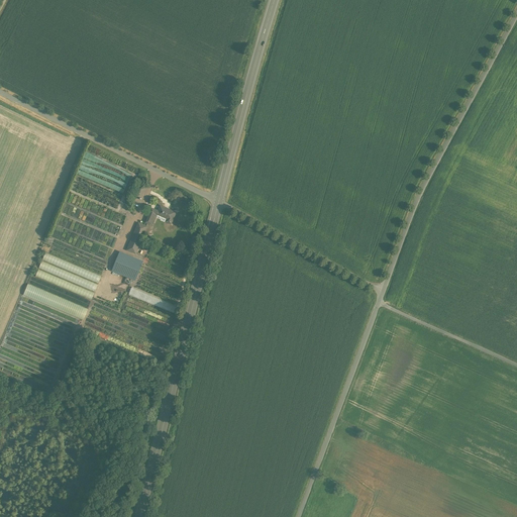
[(84,152),(76,174),(105,185),(107,181),(109,182),(112,174),(107,172),(111,163),(84,152)]
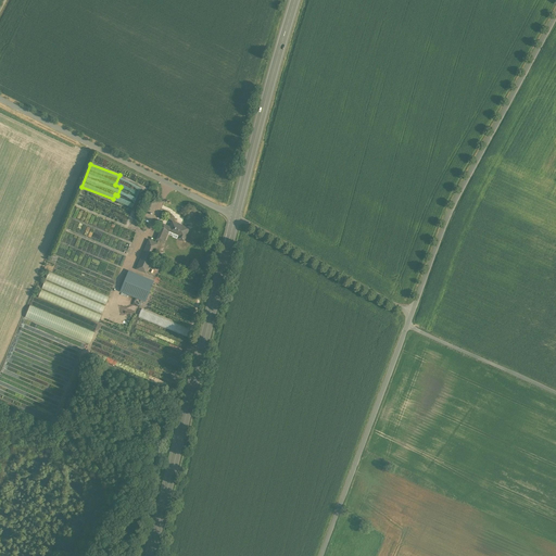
[(163,225),(162,228),(167,231),(169,231),(169,230),(174,232),(173,234),(174,234),(180,236),(179,238),(179,239),(184,241),(189,229),(173,223),(171,228),(163,225)]
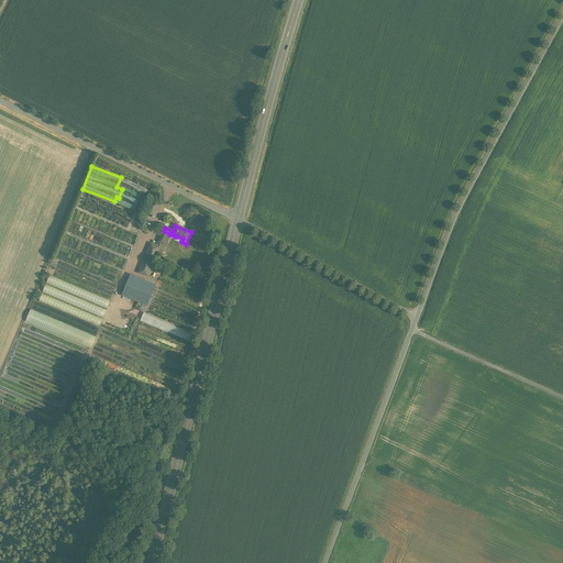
[(165,244),(168,236),(169,234),(164,231),(159,242),(165,244)]
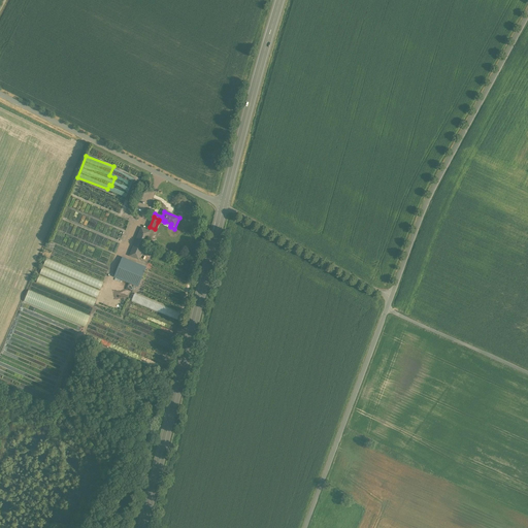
[(150,232),(141,229),(130,255),(138,259),(142,250),(150,232)]
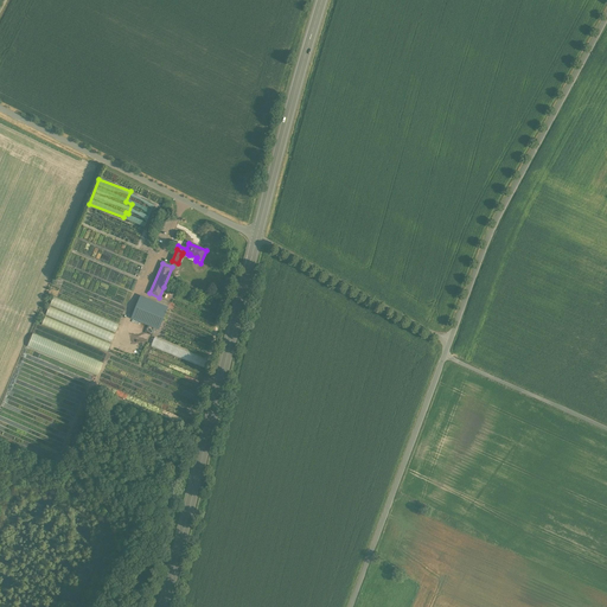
[(50,305),(115,332),(119,324),(53,296),(50,305)]
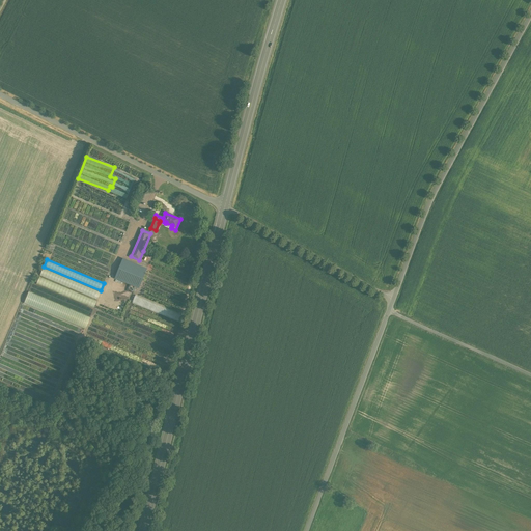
[(147,269),(123,259),(115,278),(139,288),(147,269)]
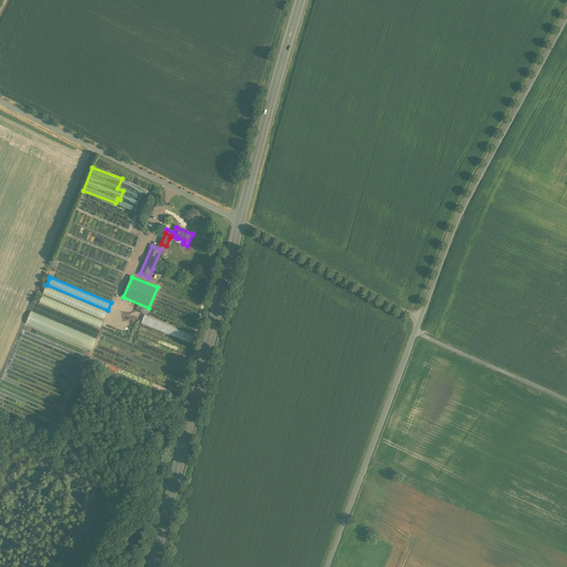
[(42,295),(103,320),(106,312),(45,287),(42,295)]
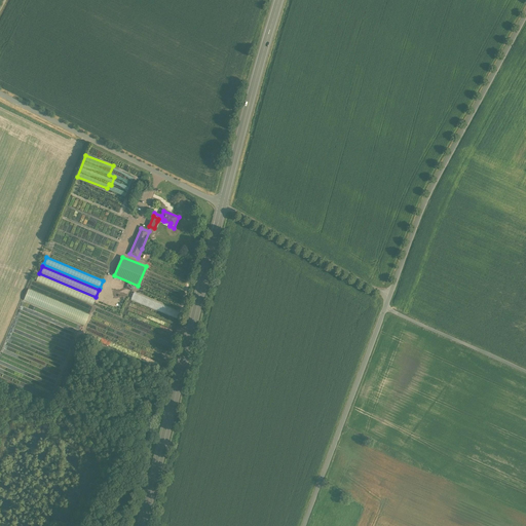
[(181,311),(134,292),(130,300),(178,320),(181,311)]
